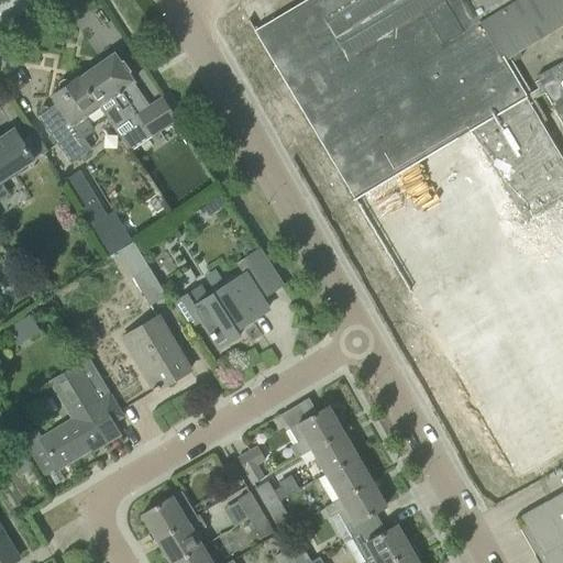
[(562,0),(277,0),(267,6),(490,478),(562,444),(562,167),(507,50),(562,23),(562,0)]
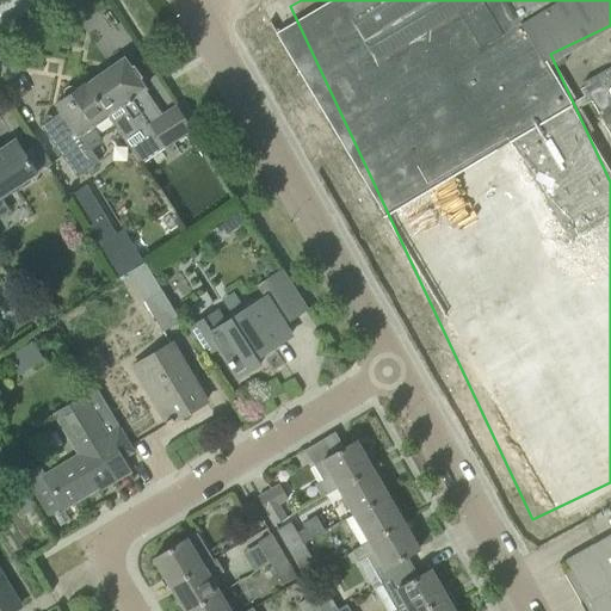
[(134,104),(147,94),(143,90),(123,60),(86,85),(107,116),(125,141),(140,130),(133,119),(141,113),(134,104)]
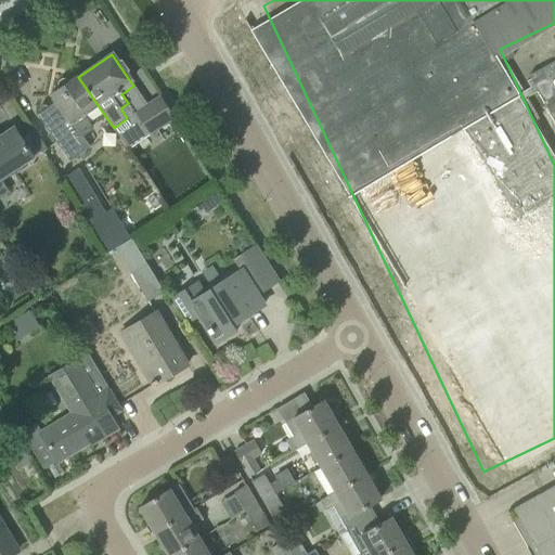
[(554,62),(528,76),(544,106),(554,126),(554,62)]
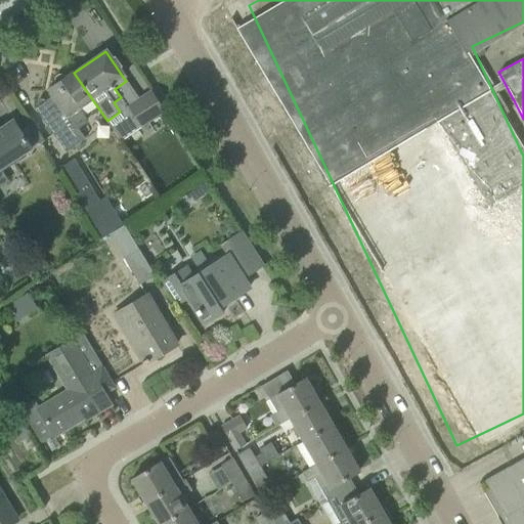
[(92,99),(74,73),(74,74),(72,72),(64,77),(60,75),(57,74),(53,76),(53,80),(54,84),(47,89),(52,96),(44,101),(42,100),(39,99),(36,101),(36,104),(37,106),(34,108),(66,153),(75,146),(79,148),(81,142),(85,139),(78,129),(85,124),(86,119),(79,108),(92,99)]
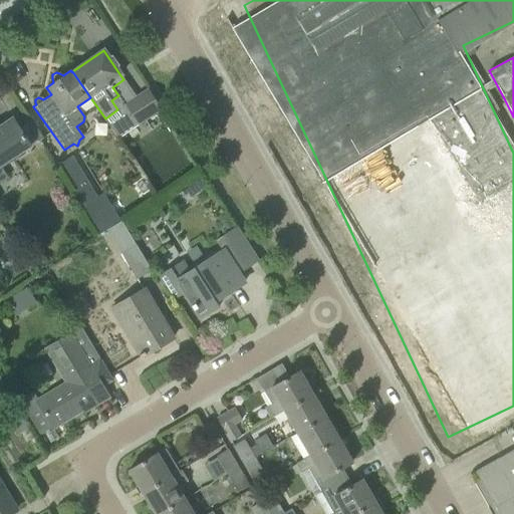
[(124,104),(138,124),(161,109),(148,89),(124,104)]
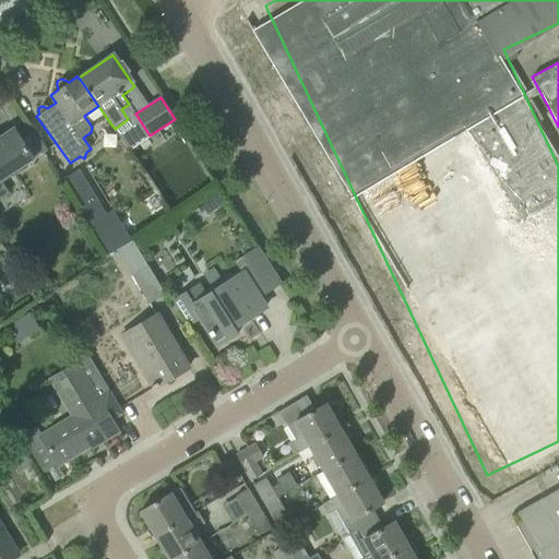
[(0,195),(6,193),(0,185),(0,178),(44,151),(33,132),(21,140),(13,129),(0,137),(0,195)]
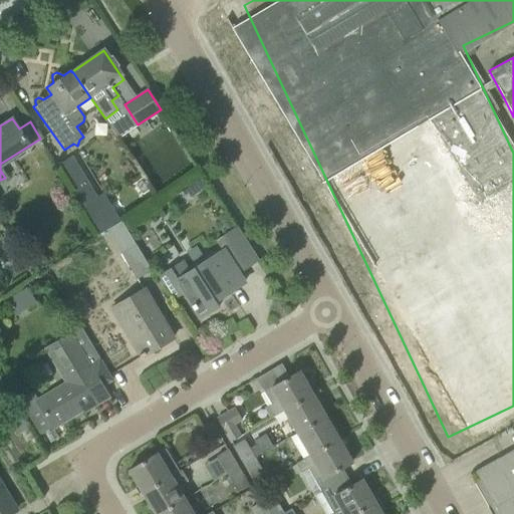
[(72,193),(98,235),(119,220),(103,193),(97,197),(73,157),(59,165),(75,191),(72,193)]
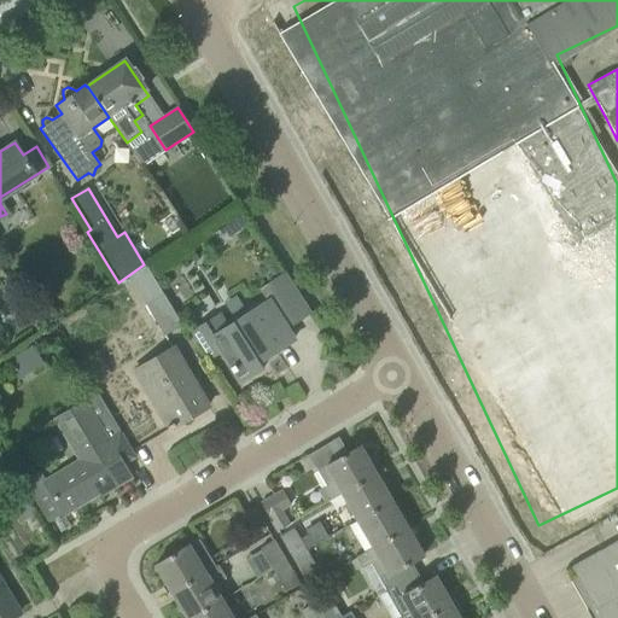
[(145,305),(163,337),(181,326),(163,296),(145,305)]
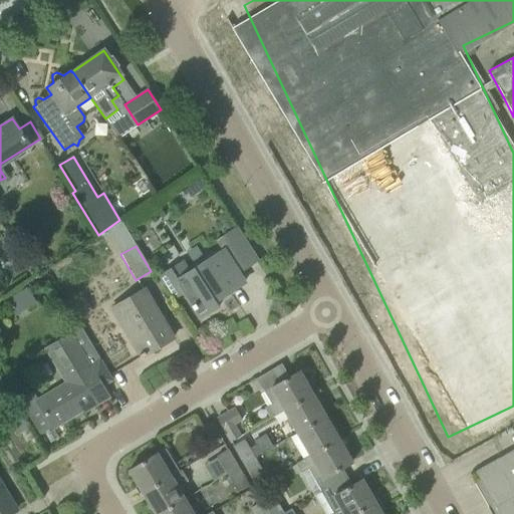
[(215,300),(244,282),(223,250),(189,271),(182,261),(158,276),(174,300),(184,293),(200,318),(218,305),(215,300)]
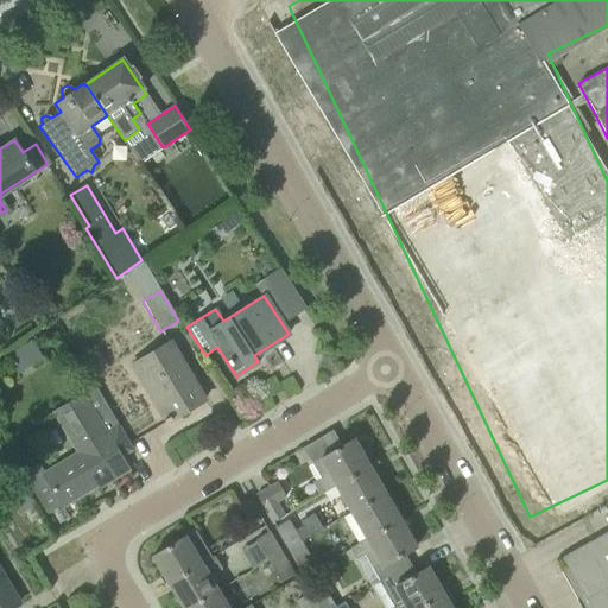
[(133,365),(166,422),(204,400),(171,343),(133,365)]
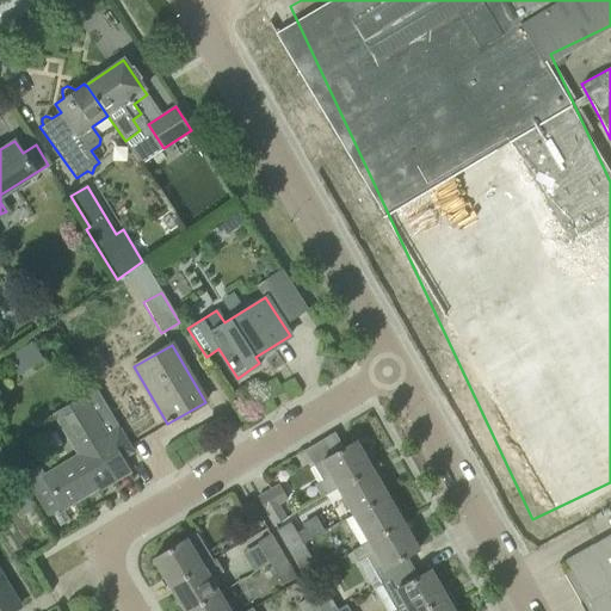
[(23,477),(35,497),(47,517),(107,480),(109,482),(128,470),(122,460),(134,452),(97,390),(55,415),(81,457),(47,479),(39,467),(23,477)]
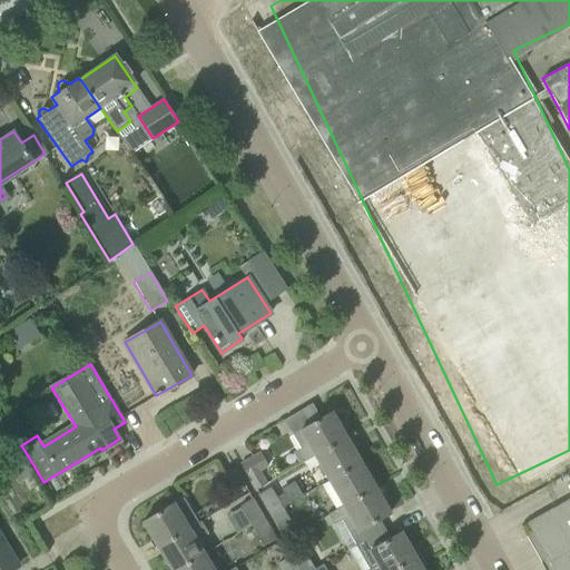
[(298,464),(314,455),(346,436),(333,411),(300,430),(307,444),(292,453),(298,464)]
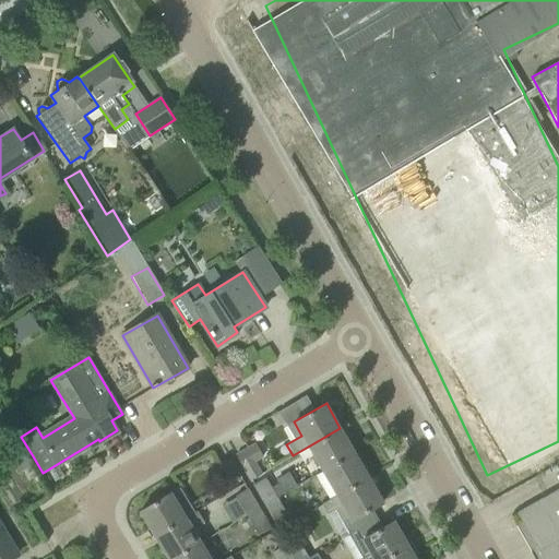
[(308,447),(322,472),(355,453),(340,428),(308,447)]
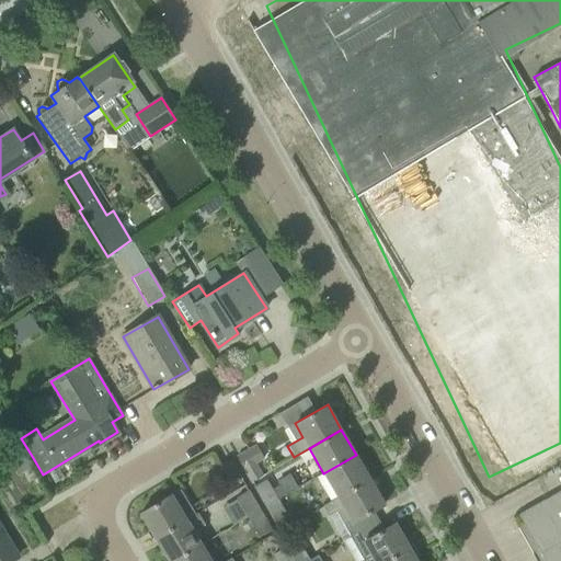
[(255,462),(263,457),(256,445),(236,457),(251,482),(263,476),(255,462)]
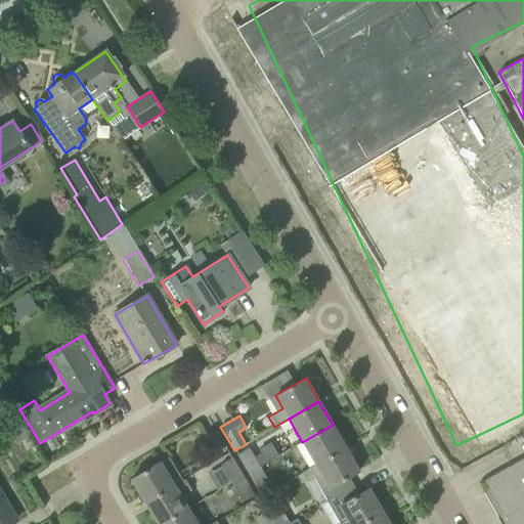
[(302,442),(315,465),(345,447),(333,425),(302,442)]
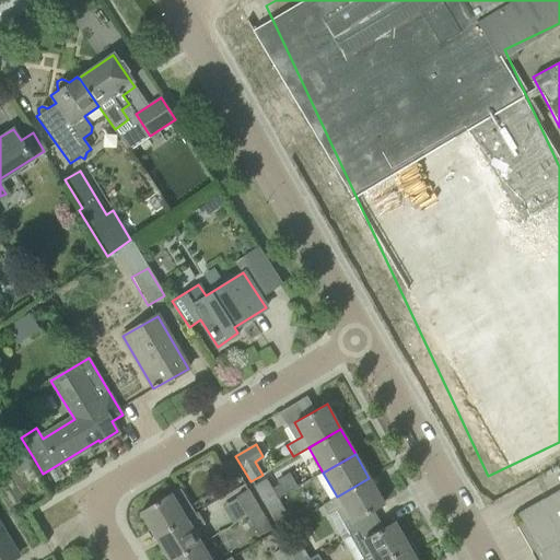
[(210,470),(218,483),(237,471),(230,459),(210,470)]
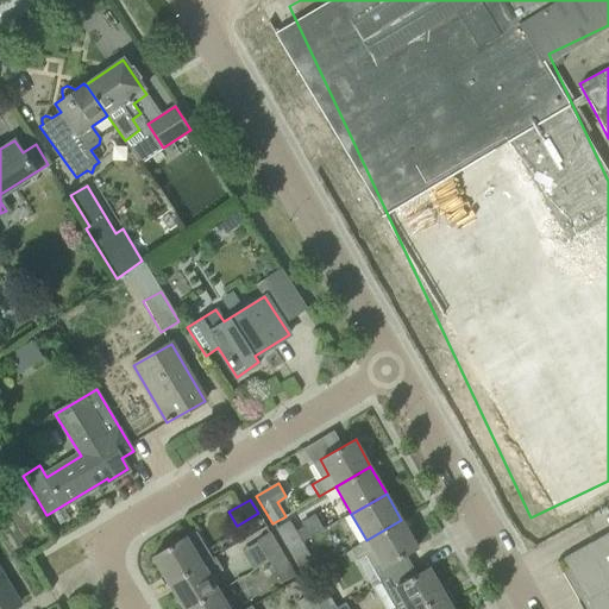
[(288,551),(302,542),(324,529),(314,514),(301,522),(303,526),(296,531),(290,521),(276,529),(288,551)]
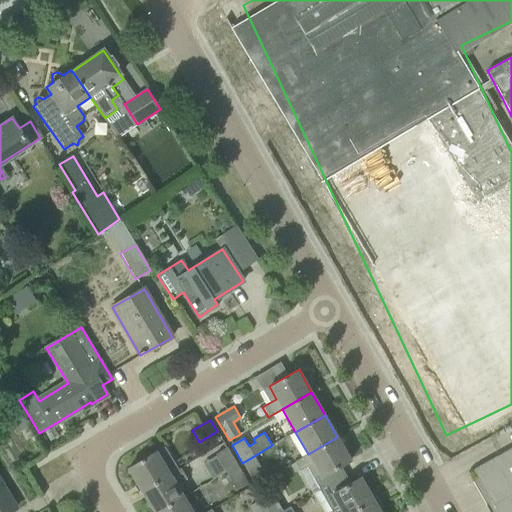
[(307,467),(320,489),(343,476),(338,467),(351,460),(337,437),(308,454),(295,462),(300,471),(307,467)]
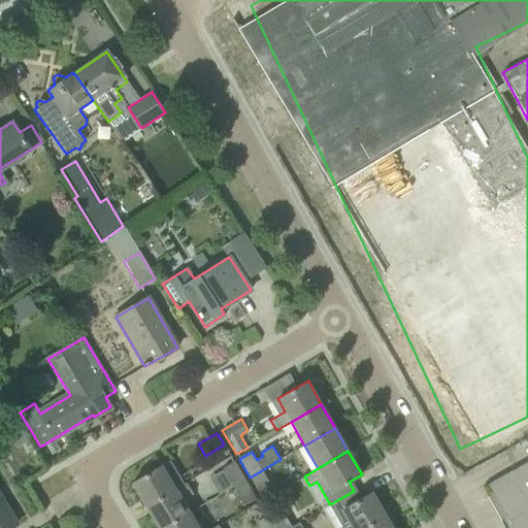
[(527,527),(527,461),(488,485),(513,527),(527,527)]
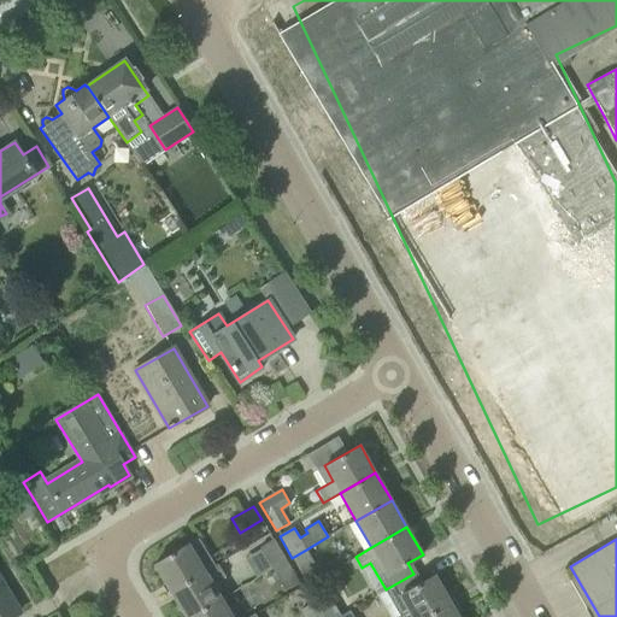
[(260,547),(272,569),(286,560),(274,540),(260,547)]
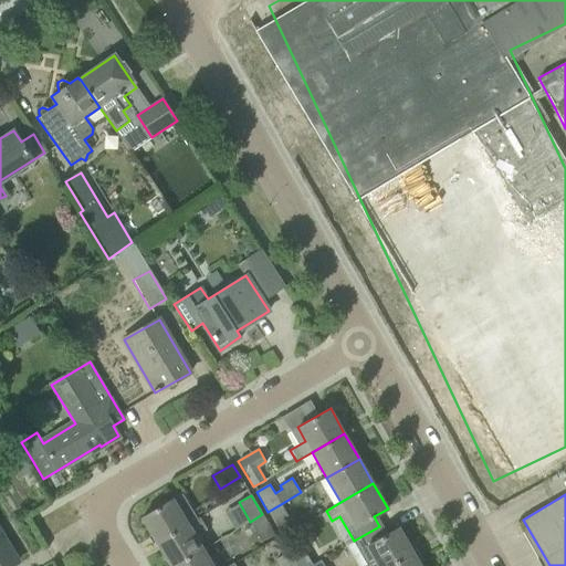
[(140,519),(156,543),(188,524),(174,499),(140,519)]
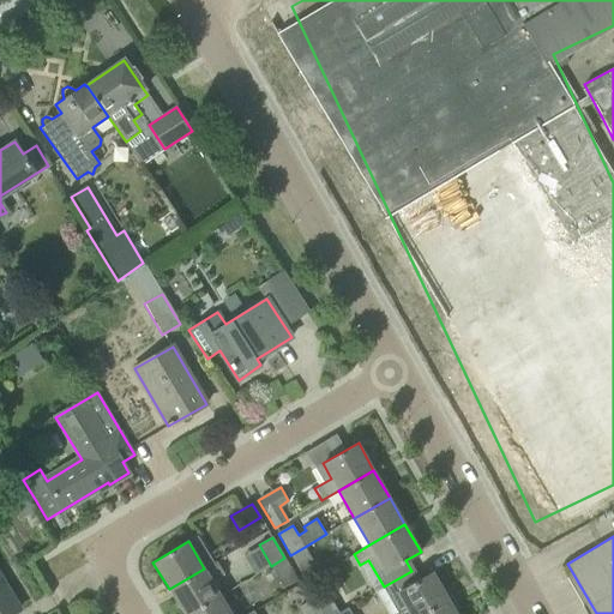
[(305,547),(290,555),(302,576),(318,567),(305,547)]
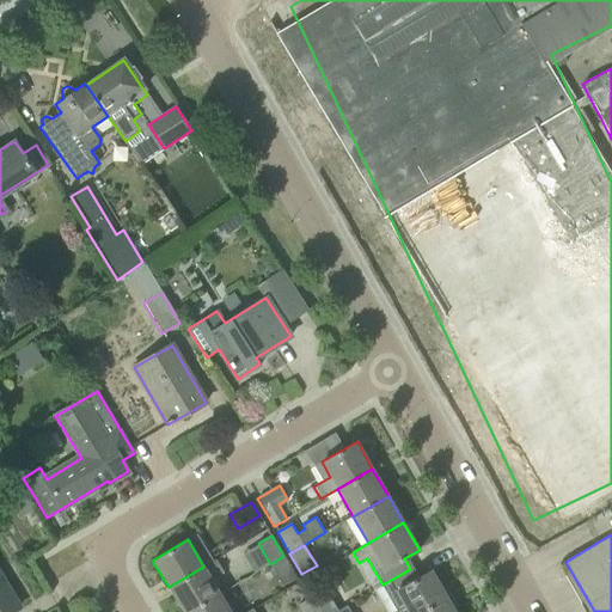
[(283,556),(270,564),(283,586),(297,579),(283,556)]
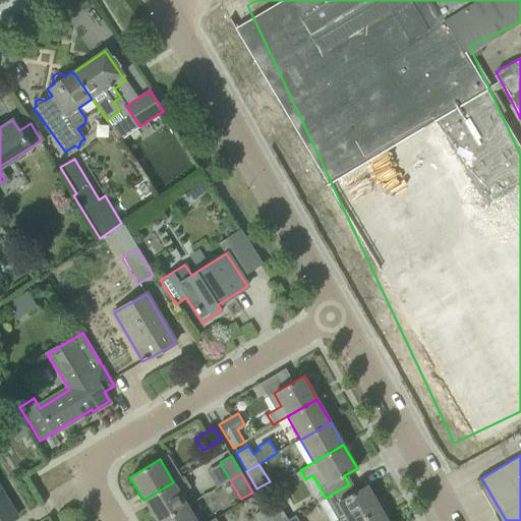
[(143,500),(156,520),(160,520),(187,505),(180,494),(190,486),(183,475),(173,482),(143,500)]
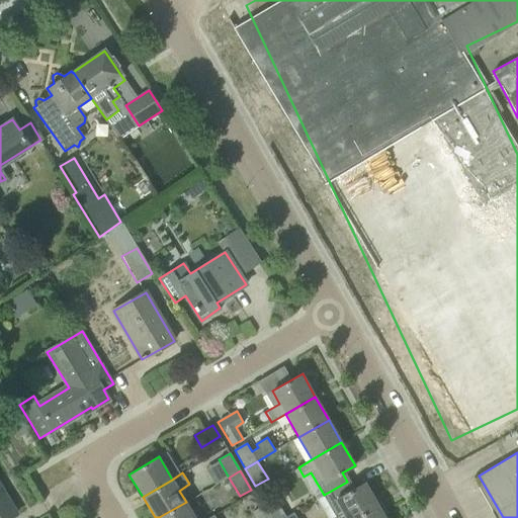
[(333,517),(357,517),(378,506),(365,483),(352,490),(347,482),(324,495),(336,517),(333,517)]
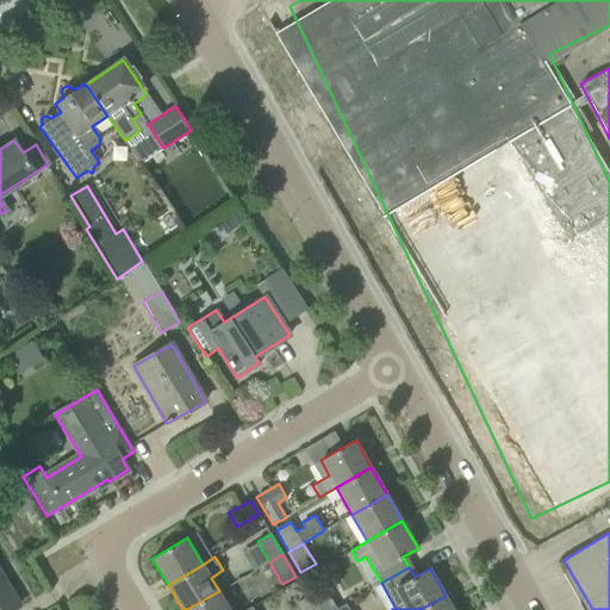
[(0,609),(11,609),(19,605),(0,573),(0,609)]
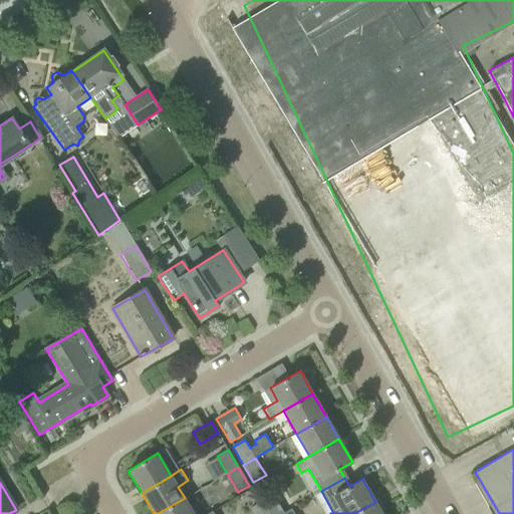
[(273,495),(262,502),(269,513),(281,513),(284,513),(273,495)]
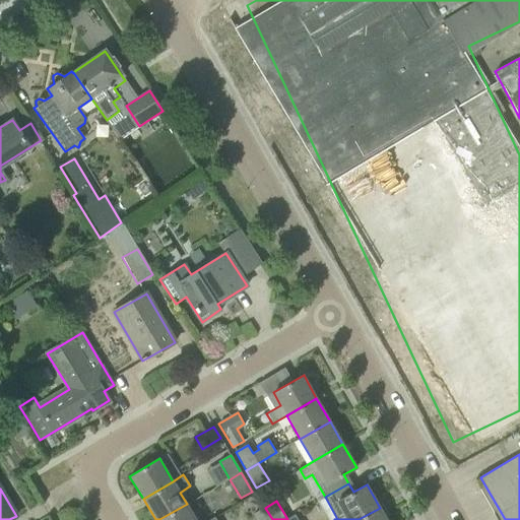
[(159,519),(196,519),(187,504),(159,519)]
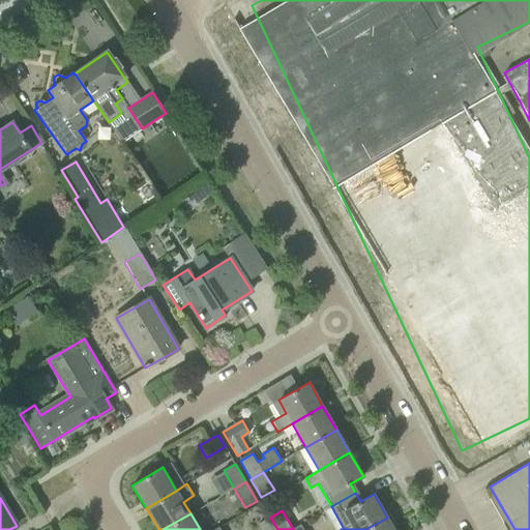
[(277,529),(270,518),(260,523),(263,529),(277,529)]
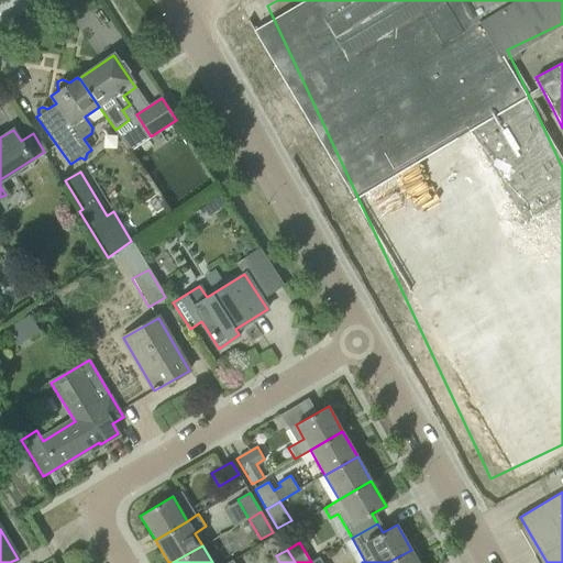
[(418,562),(411,550),(388,562),(418,562)]
